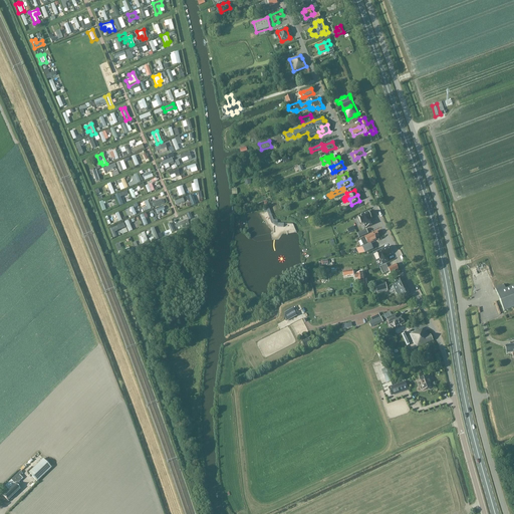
[(361,224),(363,223),(365,228),(371,225),(370,222),(369,222),(369,220),(371,219),(368,212),(358,217),(361,224)]
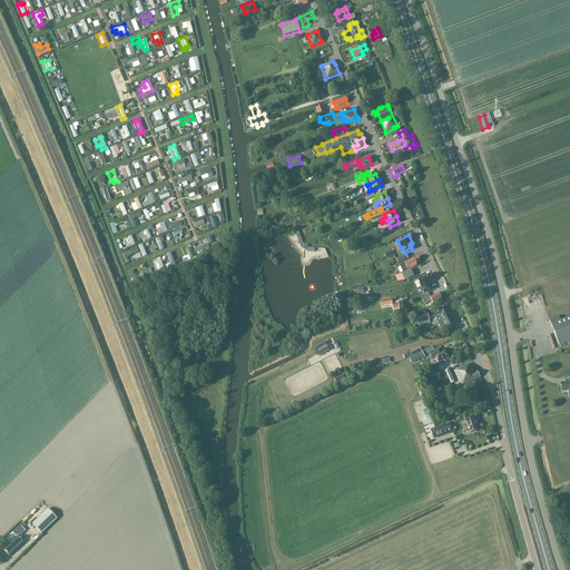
[(405,254),(396,258),(399,264),(408,258),(405,254)]
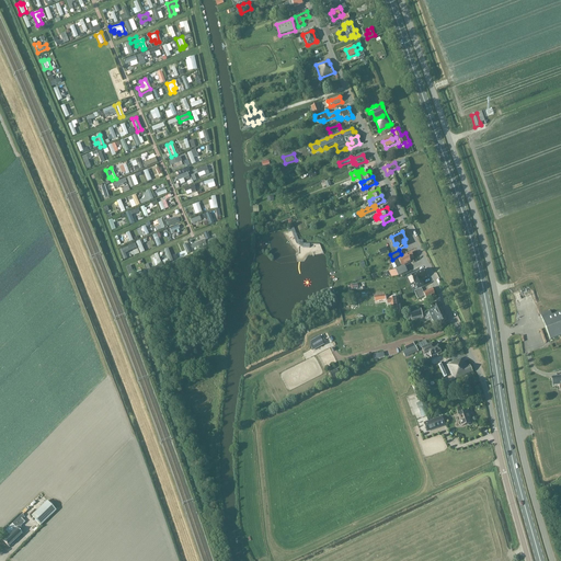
[(402,263),(413,259),(411,253),(393,261),(397,268),(403,265),(402,263)]
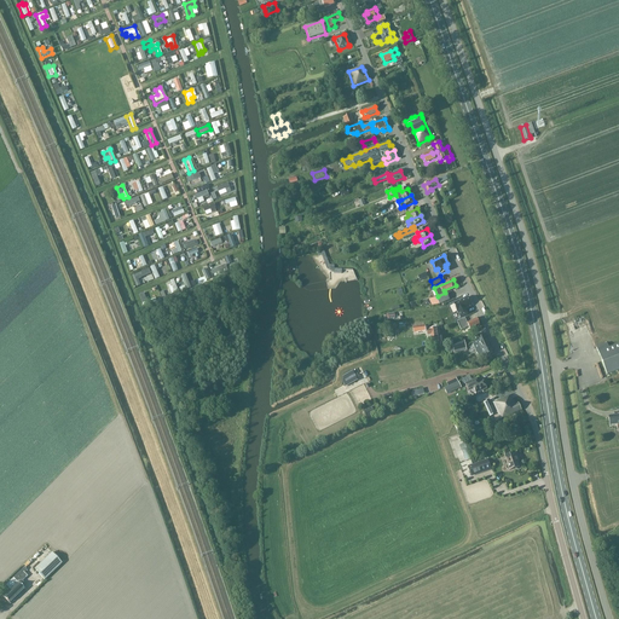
[(437,298),(428,299),(432,305),(439,305),(450,300),(446,294),(437,298)]
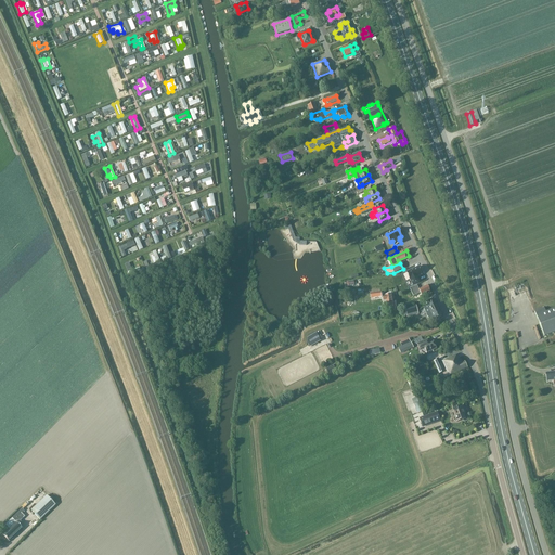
[(418,267),(407,272),(410,281),(411,280),(413,285),(420,282),(416,278),(422,274),(420,271),(418,267)]
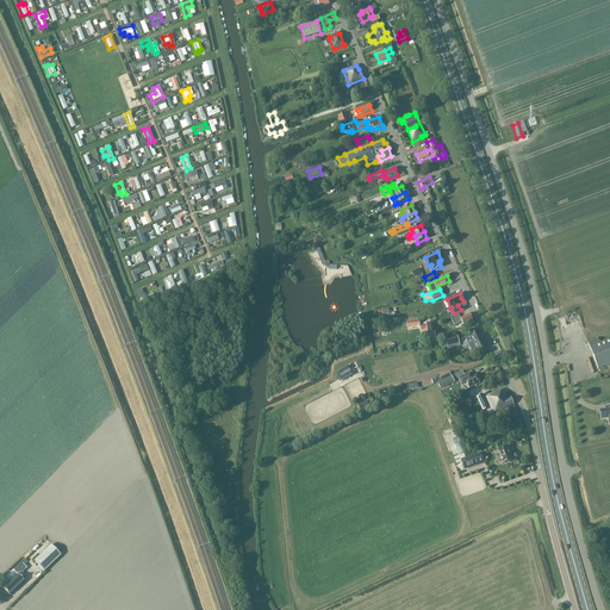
[(461,323),(464,327),(473,322),(470,315),(460,318),(458,313),(450,317),(454,327),(461,323)]
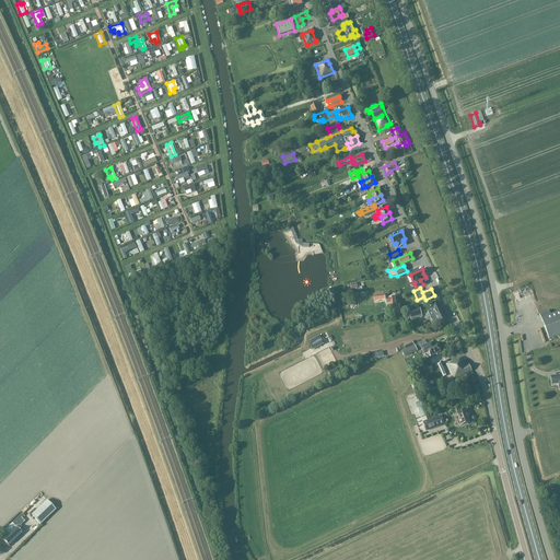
[(398,304),(397,296),(389,298),(389,299),(386,299),(386,303),(389,303),(391,305),(391,311),(399,310),(398,304)]
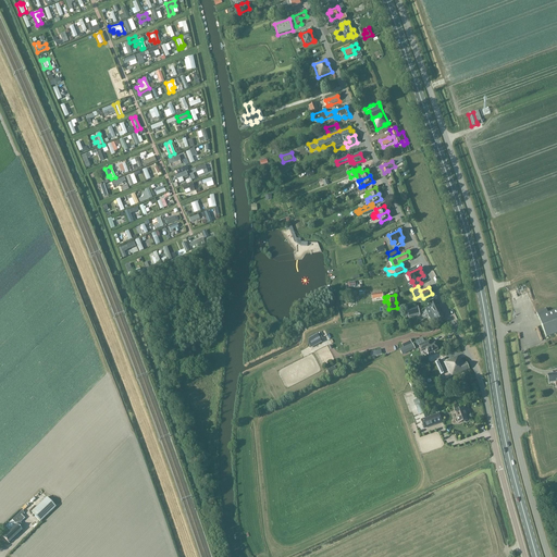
[(425,309),(428,314),(440,309),(436,302),(434,304),(433,300),(428,304),(429,307),(428,307),(428,308),(425,309)]
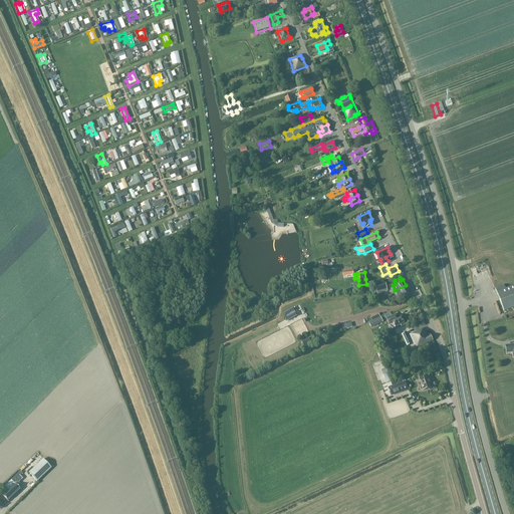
[(386,283),(374,286),(377,293),(388,290),(386,283)]
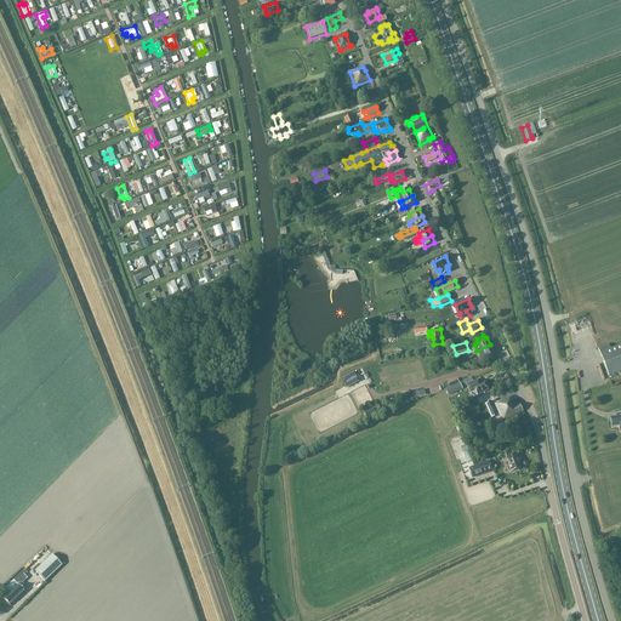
[(482,357),(483,357),(484,355),(486,358),(493,355),(491,352),(493,351),(490,345),(477,351),(478,354),(479,355),(482,357)]
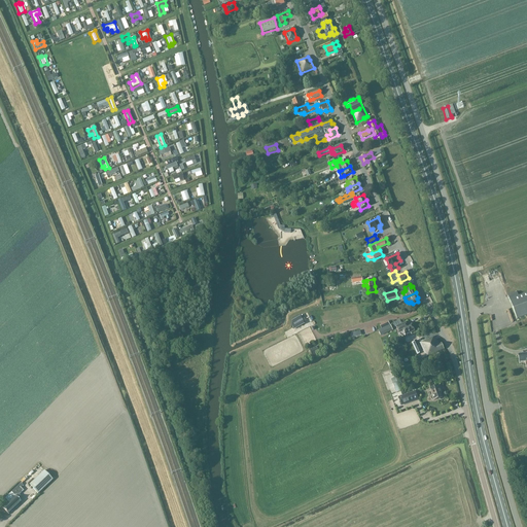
[(517,319),(526,314),(526,292),(518,296),(517,292),(507,295),(517,319)]
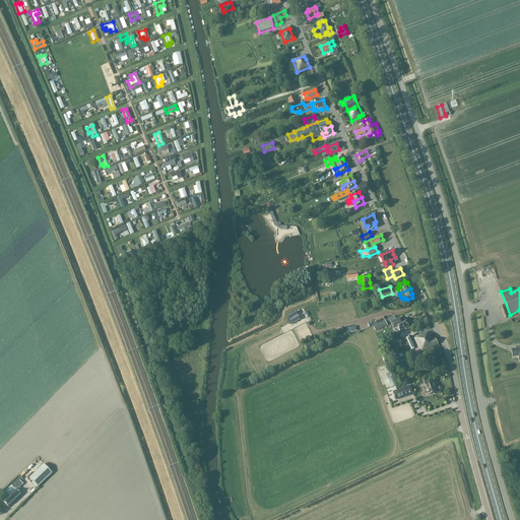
[(287,317),(291,324),(301,320),(297,312),(287,317)]
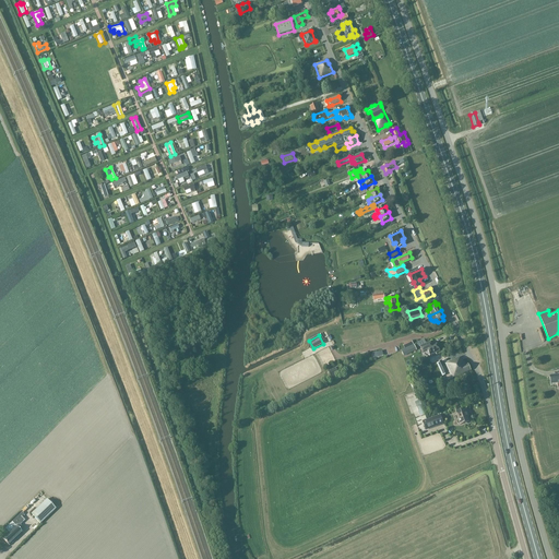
[(427,351),(429,356),(439,351),(436,343),(428,347),(426,344),(420,346),(423,353),(427,351)]
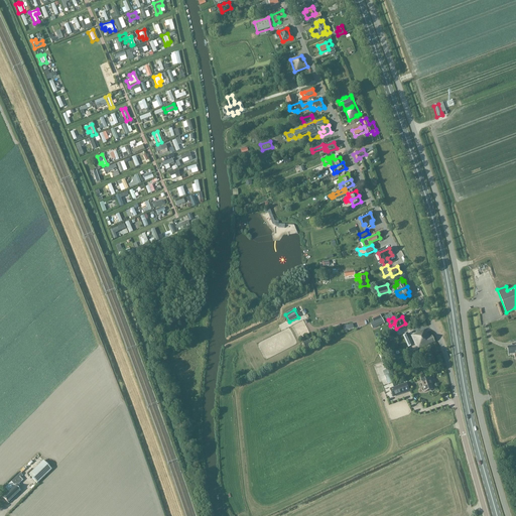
[(377,320),(370,324),(372,329),(379,326),(378,325),(384,321),(382,318),(377,320)]
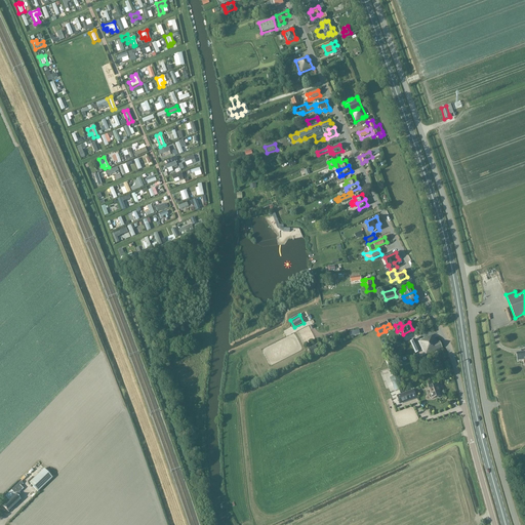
[(418,341),(425,356),(442,348),(439,341),(436,344),(434,339),(433,339),(432,336),(431,335),(418,341)]
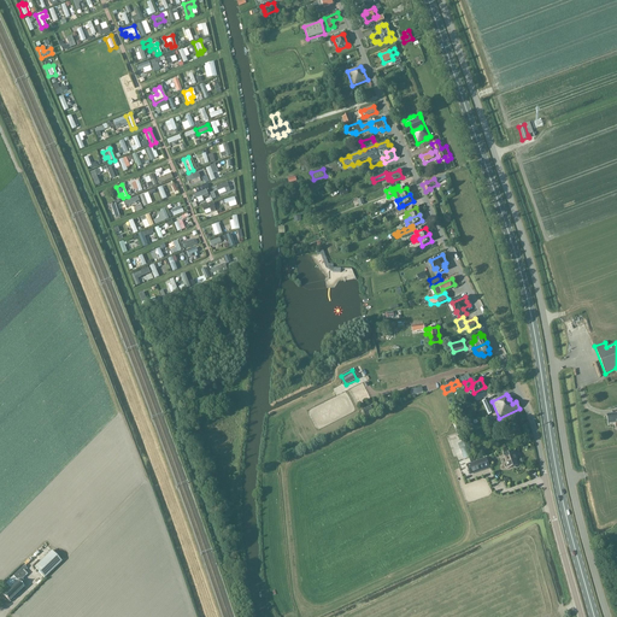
[(488,416),(494,413),(488,399),(482,401),(488,416)]
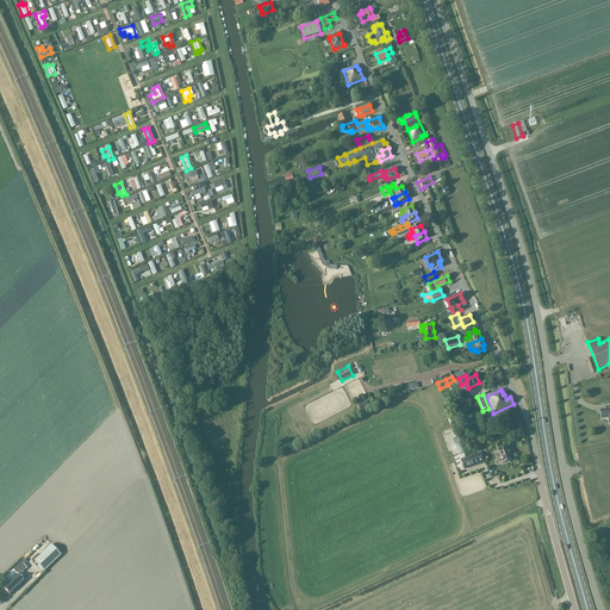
[(369,409),(366,400),(362,403),(359,405),(361,412),(369,409)]
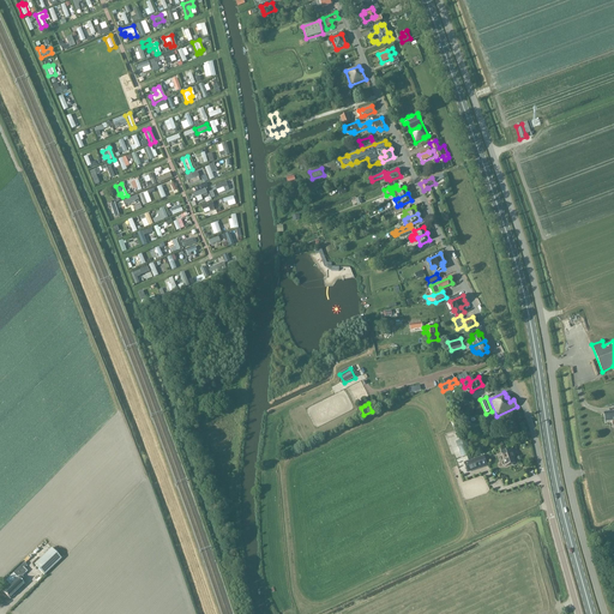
[(605,422),(613,420),(613,407),(613,411),(603,413),(605,422)]
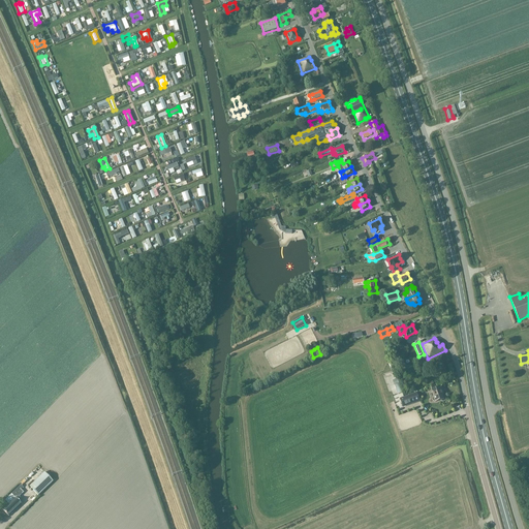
[(395,385),(398,395),(402,393),(399,384),(399,383),(397,379),(392,381),(394,385),(395,385)]
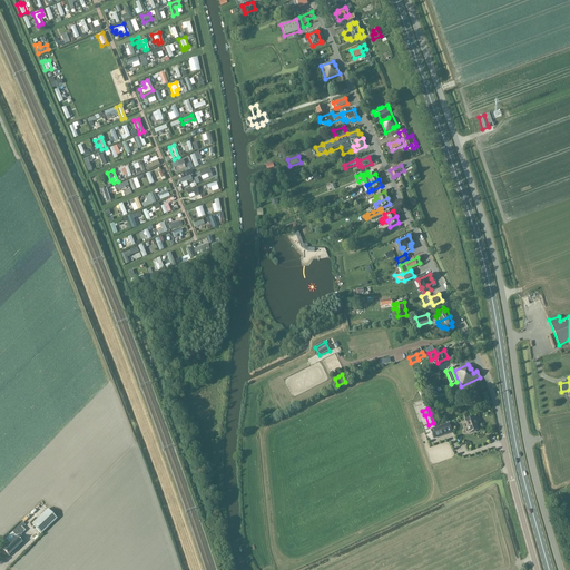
[(469,432),(469,433),(478,430),(475,422),(477,422),(475,418),(464,421),(467,429),(465,430),(465,431),(467,432),(468,433),(469,432)]
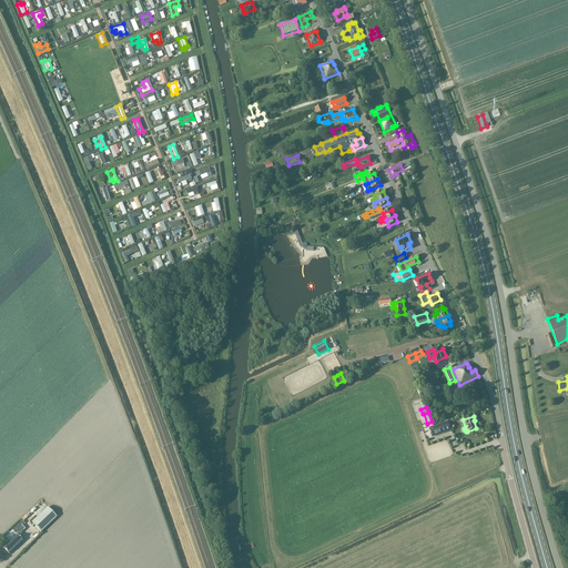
[(432,437),(449,430),(447,423),(429,428),(432,437)]
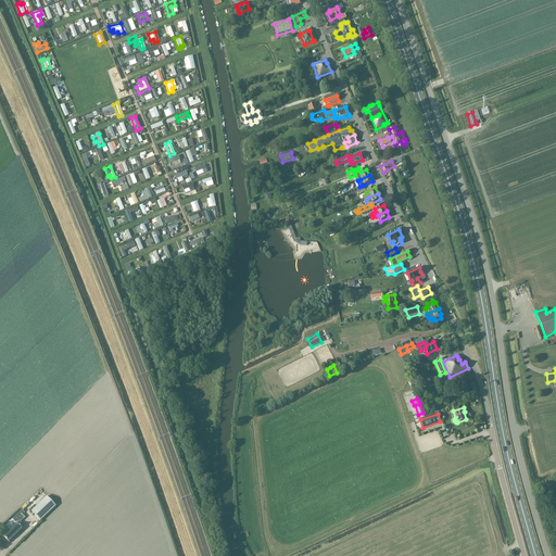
[(55,506),(47,496),(30,512),(39,521),(55,506)]
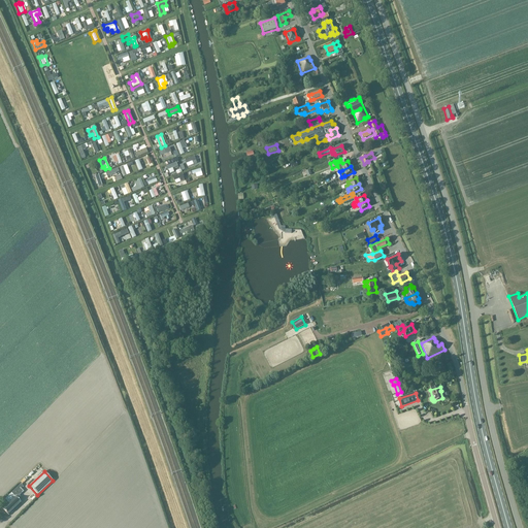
[(25,485),(23,483),(1,503),(5,507),(2,509),(8,516),(22,503),(17,498),(26,488),(24,486),(25,485)]
